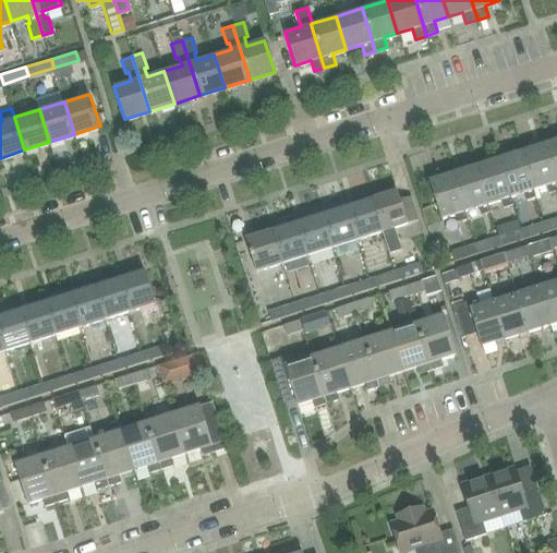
[(556,139),(543,144),(554,180),(556,179),(556,139)]
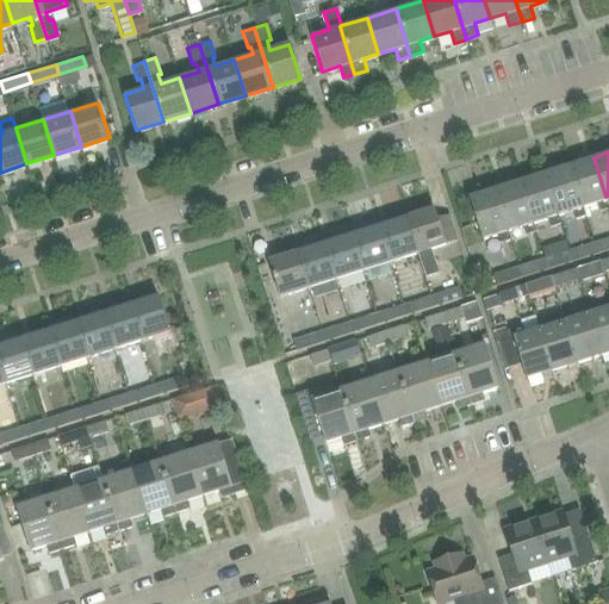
[(569,166),(582,205),(596,200),(598,209),(608,205),(606,197),(594,157),(569,166)]
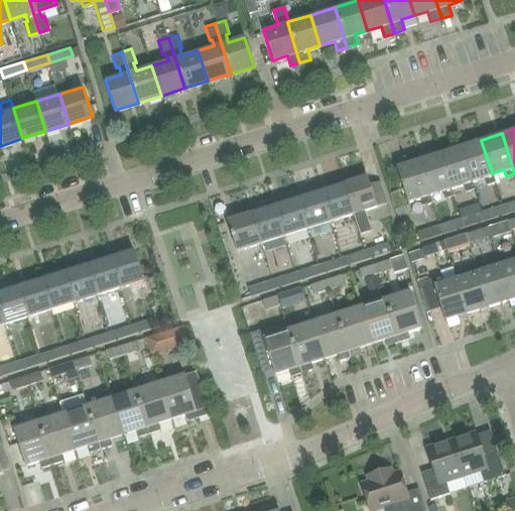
[(494,181),(492,173),(481,140),(460,146),(471,180),(483,176),(485,183),(494,181)]
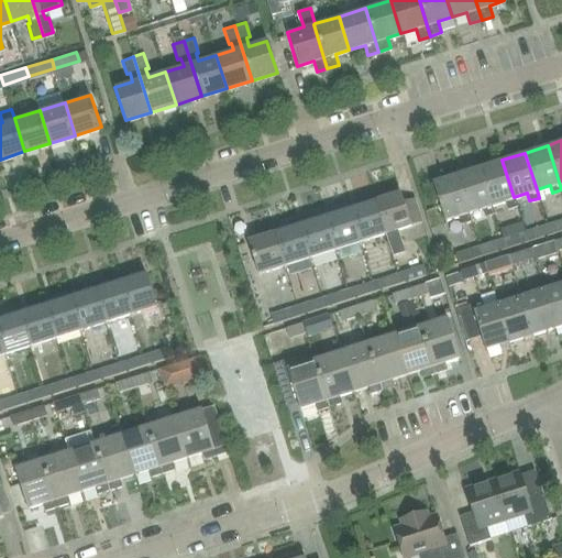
[(516,205),(514,197),(502,160),(480,167),(491,204),(504,199),(507,208),(516,205)]
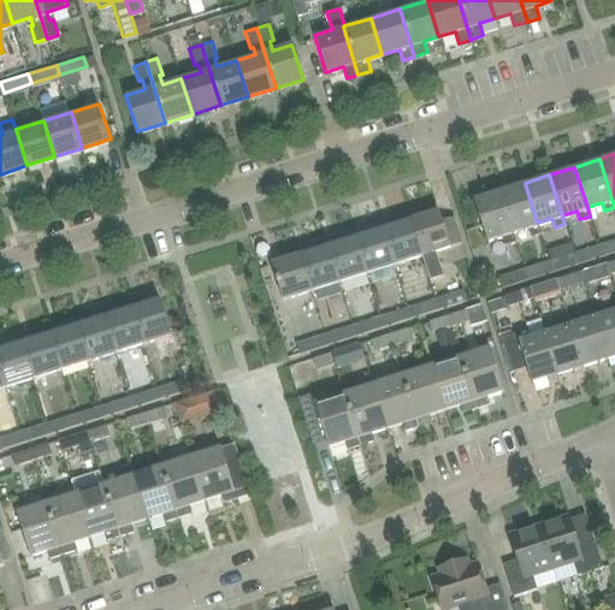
[(539,232),(537,223),(525,183),(500,191),(512,231),(527,226),(530,235),(539,232)]
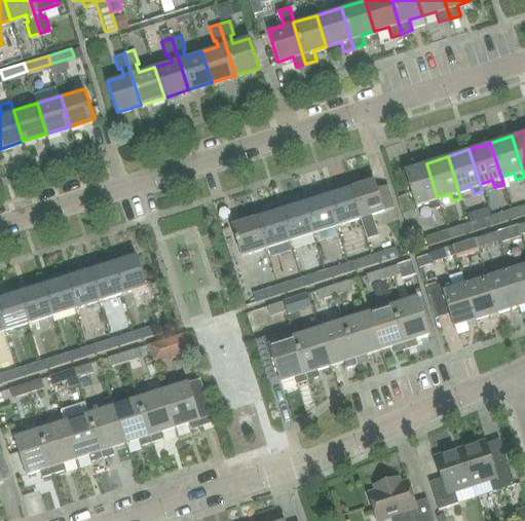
[(440,205),(437,197),(426,163),(404,170),(415,205),(427,200),(429,208),(440,205)]
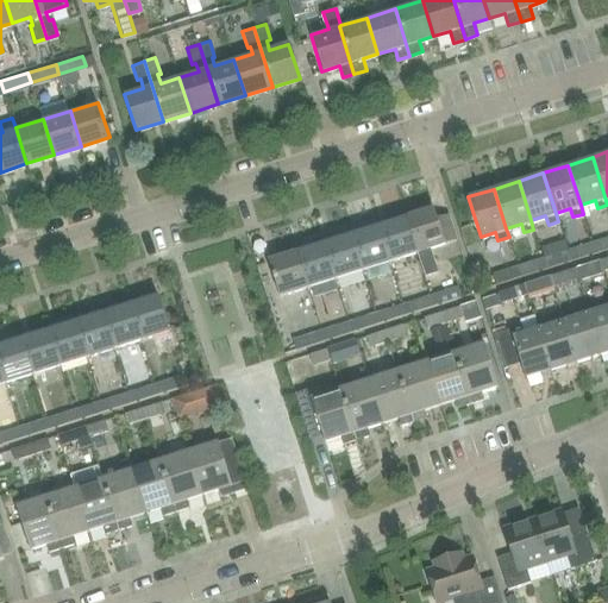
[(414,213),(405,215),(417,250),(424,272),(438,269),(431,246),(444,242),(443,240),(456,237),(447,214),(436,218),(432,207),(430,208),(428,205),(425,203),(415,206),(413,209),(414,213)]
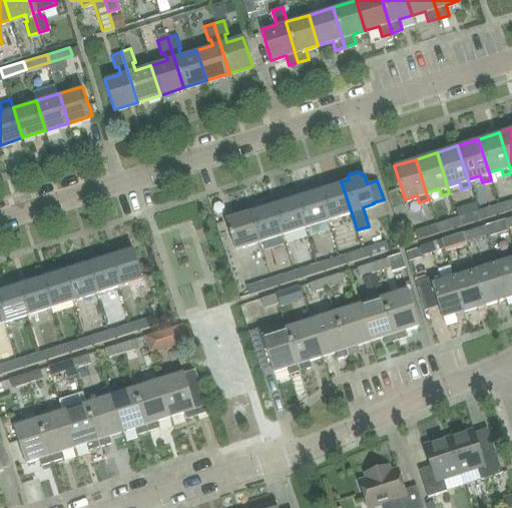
[(327,218),(351,210),(341,181),(318,189),(327,218)]
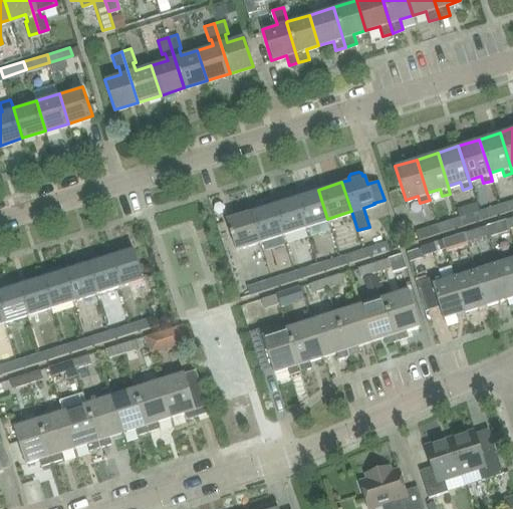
[(304,226),(327,219),(318,190),(295,197),(304,226)]
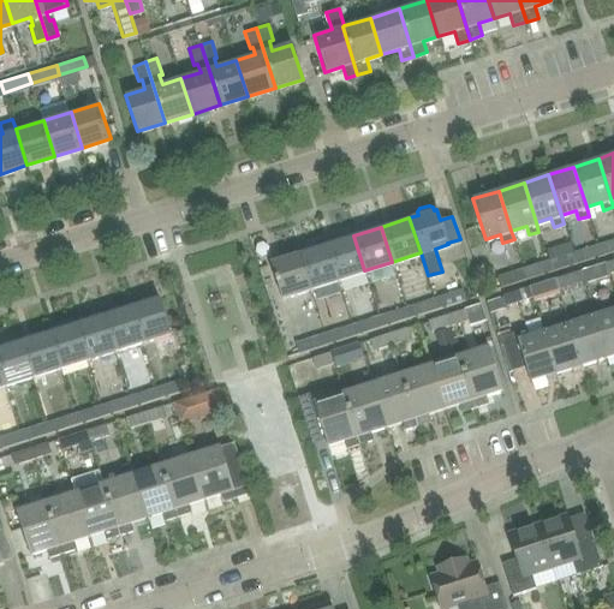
[(337,279),(364,270),(353,236),(326,244),(337,279)]
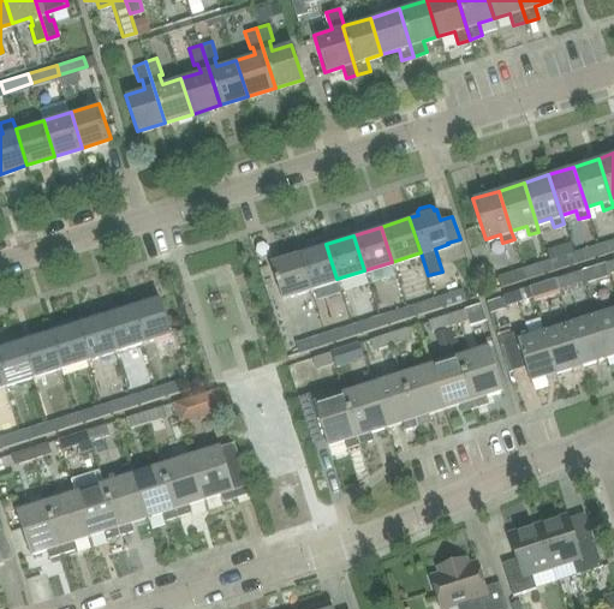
[(601,252),(613,248),(613,236),(597,242),(601,252)]
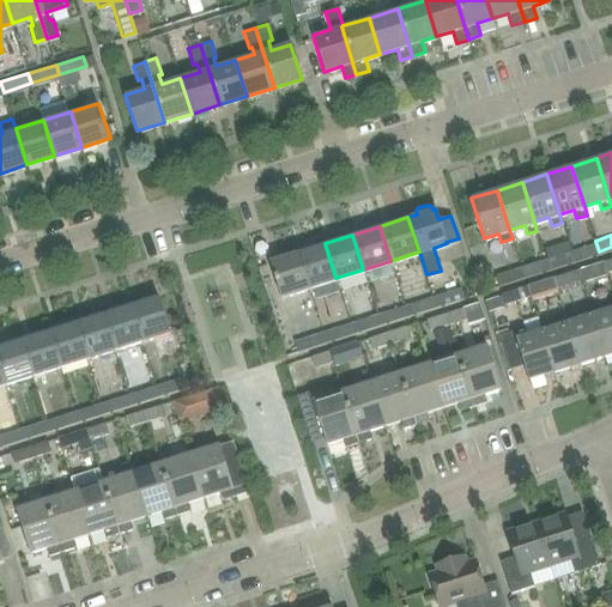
[(574,260),(599,252),(595,241),(570,248),(574,260)]
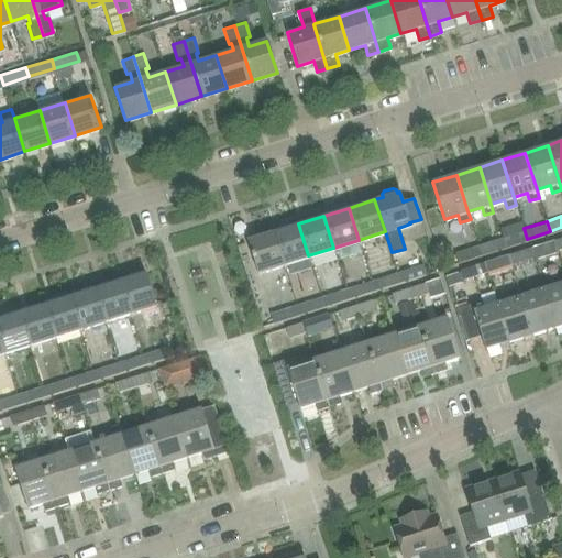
[(283,264),(308,255),(298,223),(273,231),(283,264)]
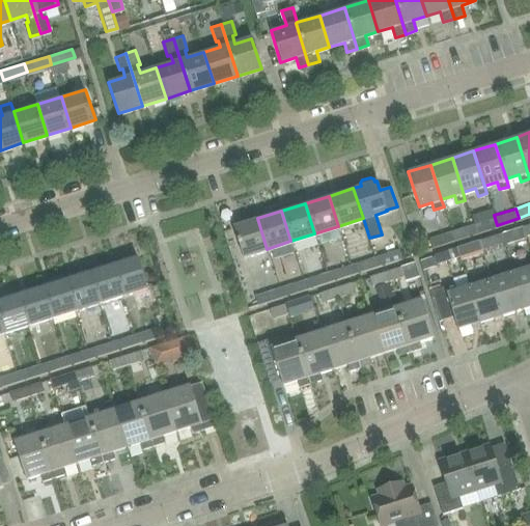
[(475,232),(497,225),(494,215),(472,222),(475,232)]
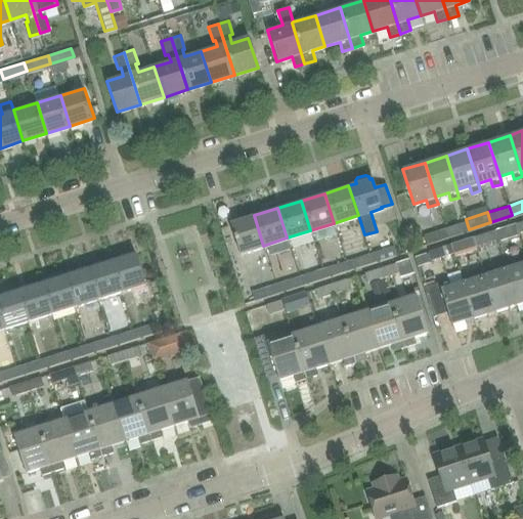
[(240,253),(263,246),(254,215),(230,223),(240,253)]
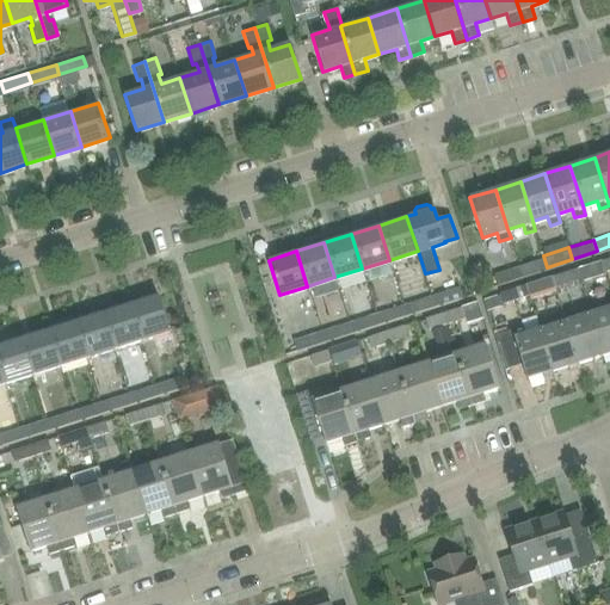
[(609,254),(599,258),(603,269),(609,266),(609,254)]
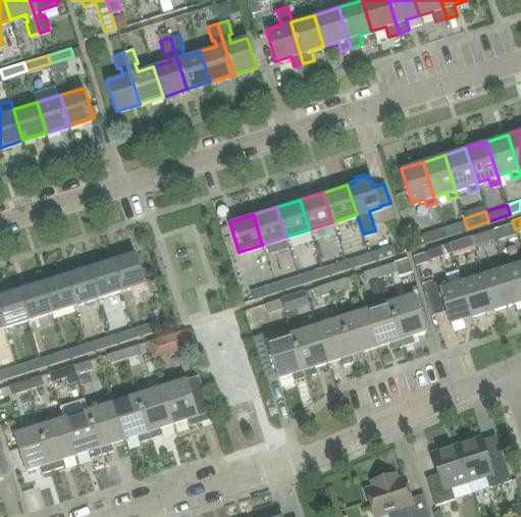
[(446,235),(467,228),(464,218),(443,225),(446,235)]
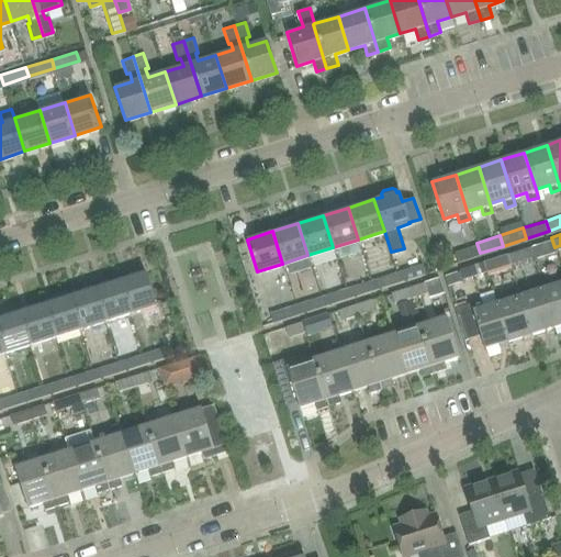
[(528,245),(531,255),(554,247),(551,237),(528,245)]
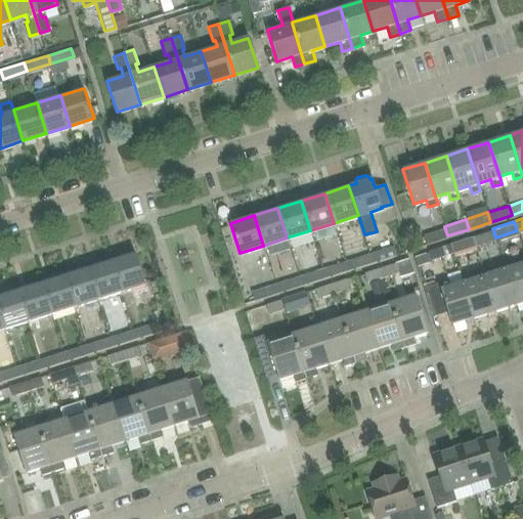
[(427,243),(447,235),(444,226),(424,232),(427,243)]
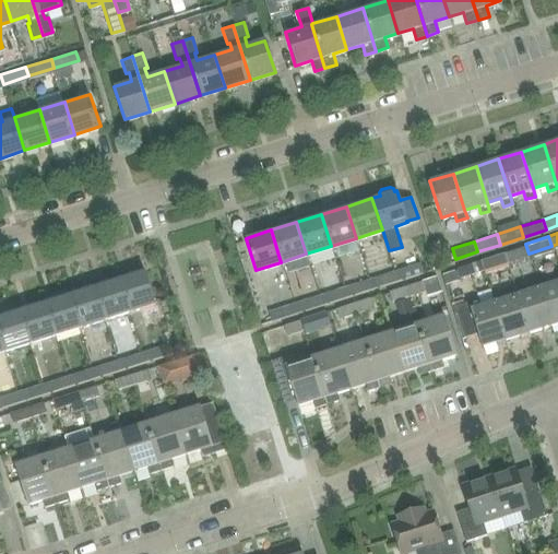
[(502,250),(506,261),(529,254),(525,244),(502,250)]
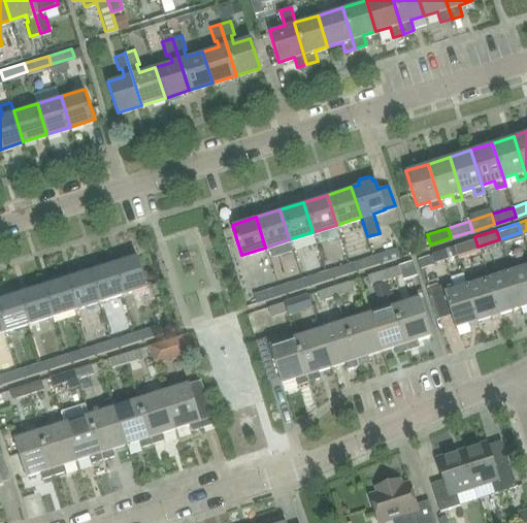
[(452,243),(455,253),(478,247),(474,236),(452,243)]
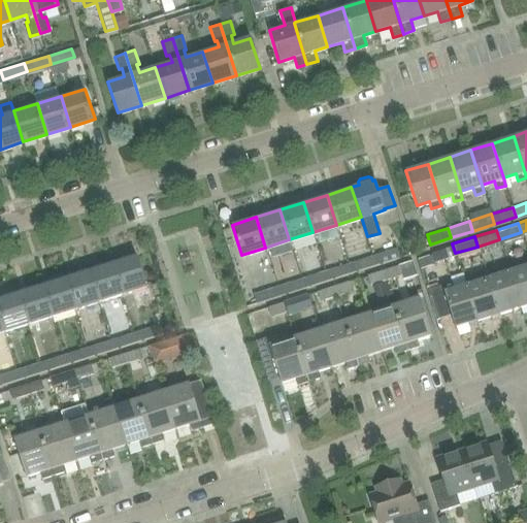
[(435,259),(455,253),(452,243),(432,250),(435,259)]
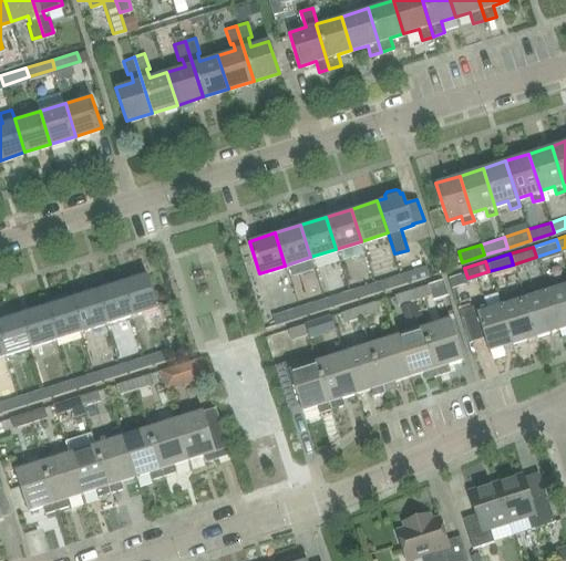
[(400,271),(403,281),(429,273),(425,262),(400,271)]
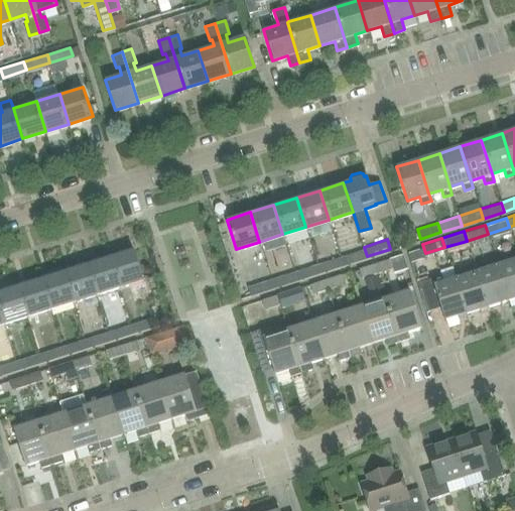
[(343,264),(367,256),(364,247),(340,254),(343,264)]
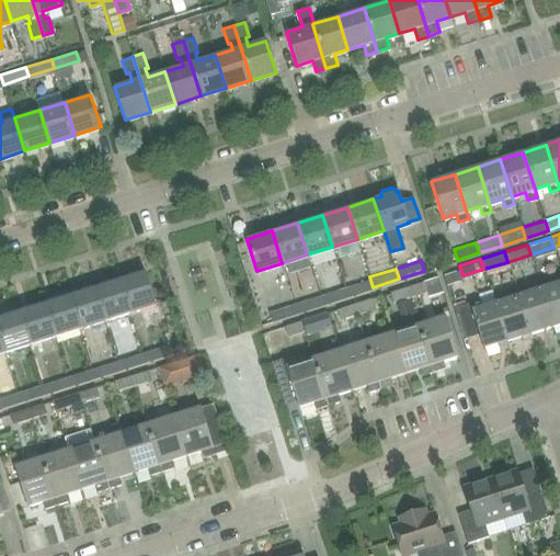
[(121,278),(130,309),(156,302),(146,270),(121,278)]
